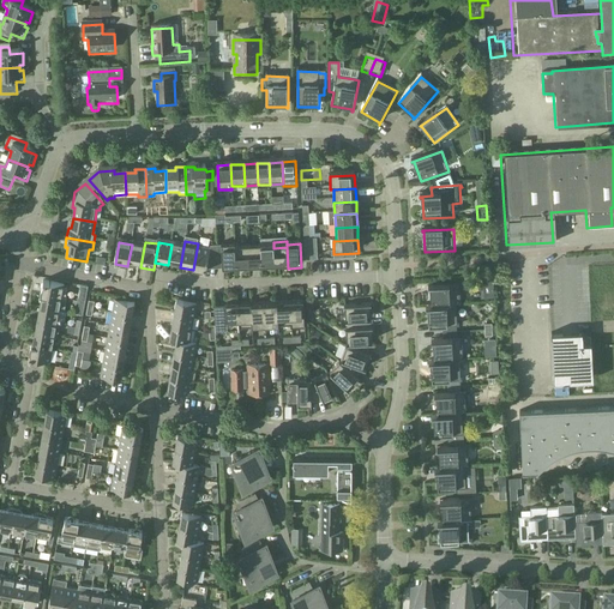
[(275,270),(274,248),(274,242),(260,242),(260,246),(262,270),(275,270)]
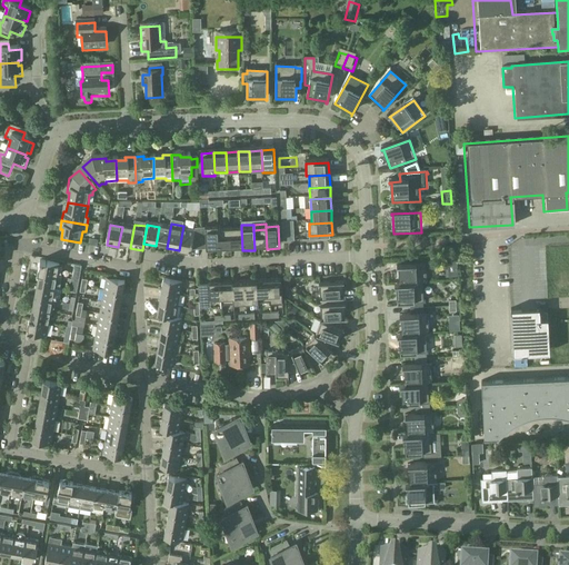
[(292,225),(282,226),(283,244),(293,244),(292,225)]
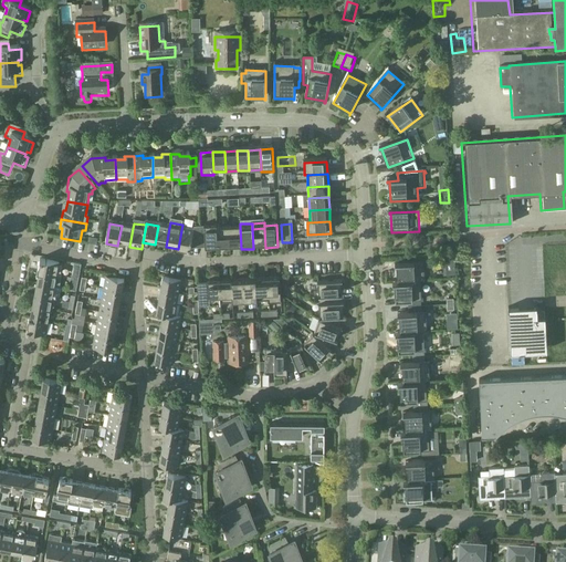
[(129,247),(133,228),(122,226),(117,246),(118,246),(118,245),(129,247)]
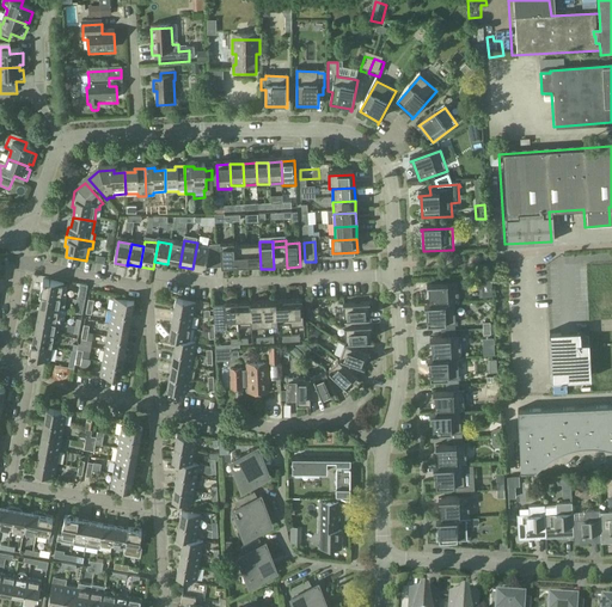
[(179,267),(183,246),(171,244),(167,264),(179,267)]
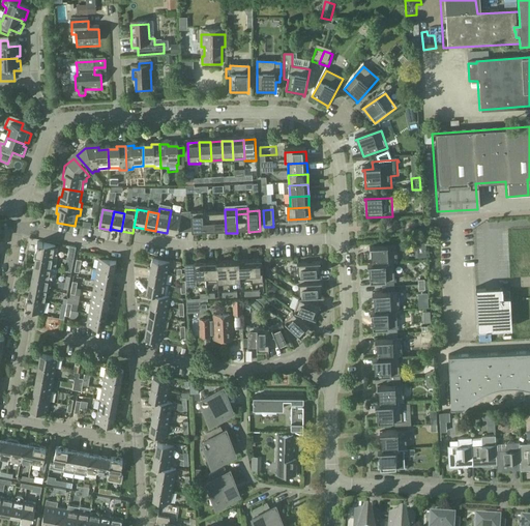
[(204,234),(215,234),(213,212),(203,213),(203,215),(204,234)]
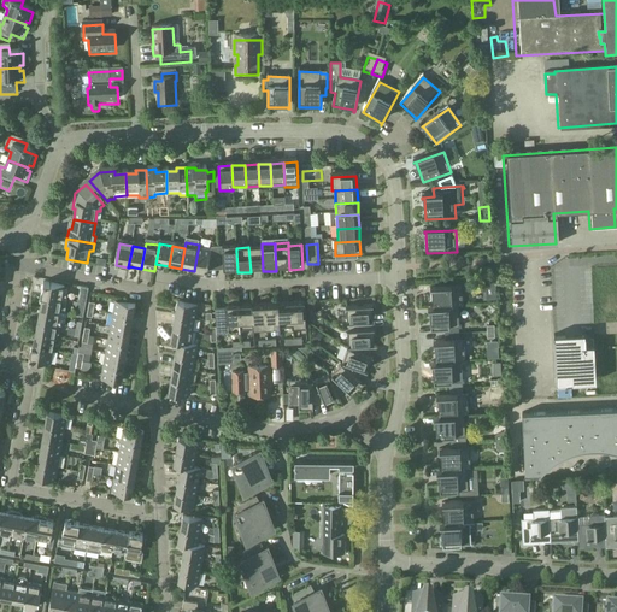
[(251,272),(263,271),(262,247),(248,247),(251,272)]
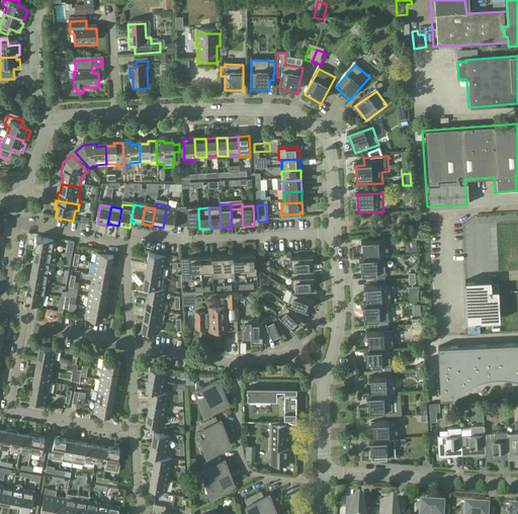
[(199,229),(198,210),(198,208),(186,208),(188,230),(199,229)]
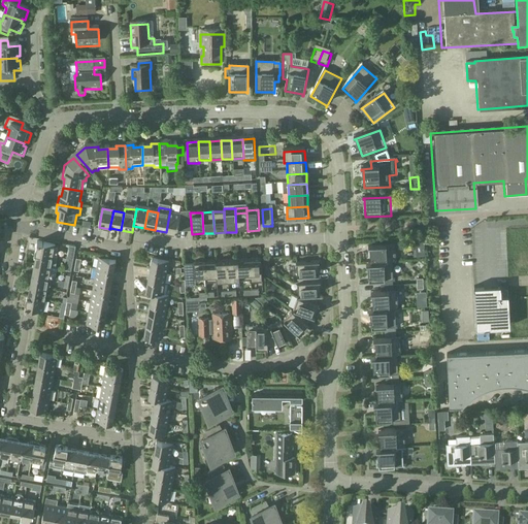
[(236,232),(248,231),(246,213),(235,214),(236,232)]
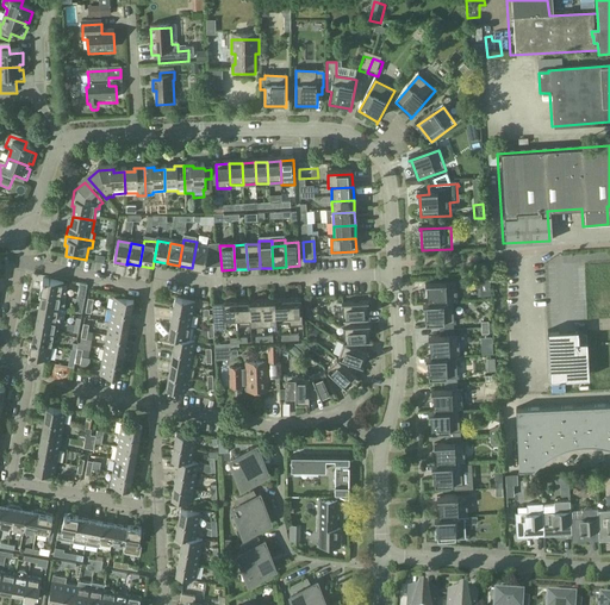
[(195,248),(192,268),(192,269),(205,272),(209,250),(195,248)]
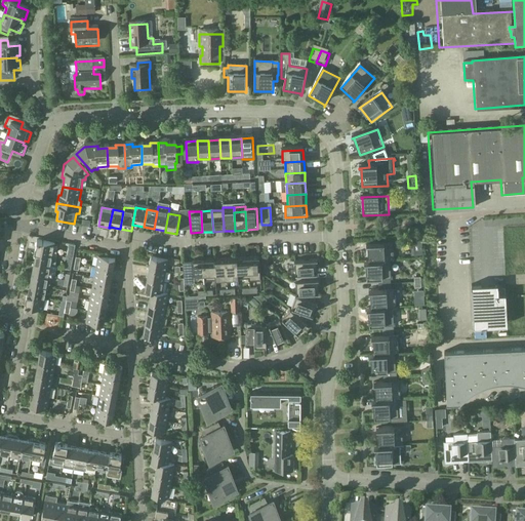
[(421,239),(412,239),(413,256),(422,256),(421,239)]
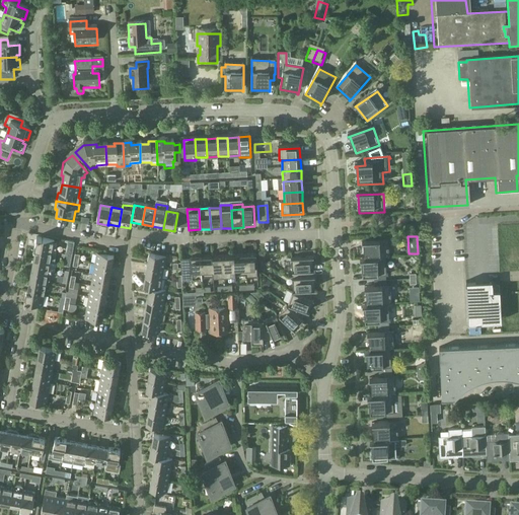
[(34,251),(35,252),(53,255),(53,252),(56,253),(57,246),(54,245),(55,244),(36,240),(34,251)]
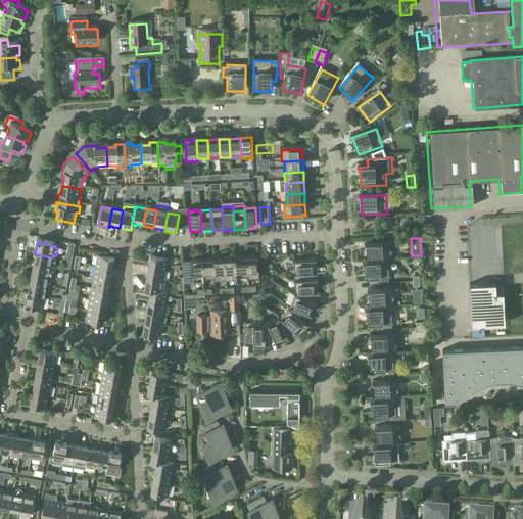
[(391,244),(367,245),(368,264),(389,263),(392,263),(391,244)]
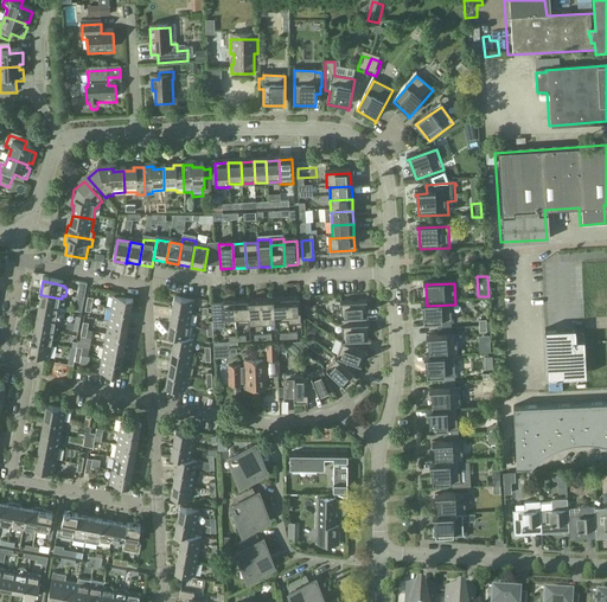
[(65,299),(62,299),(42,295),(39,307),(59,311),(63,312),(65,299)]
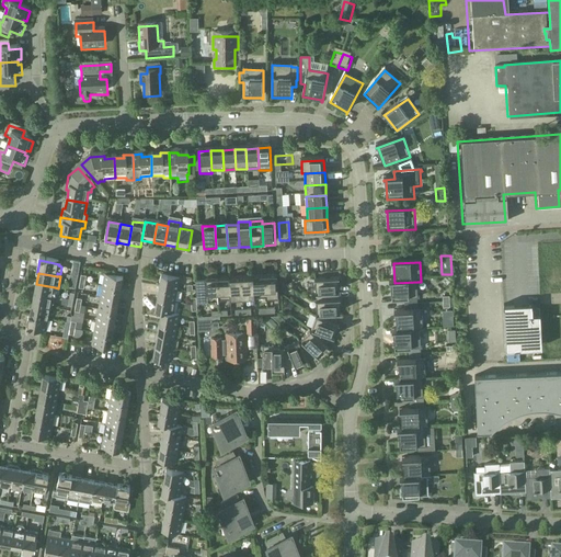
[(103,290),(121,293),(123,281),(105,277),(103,290)]
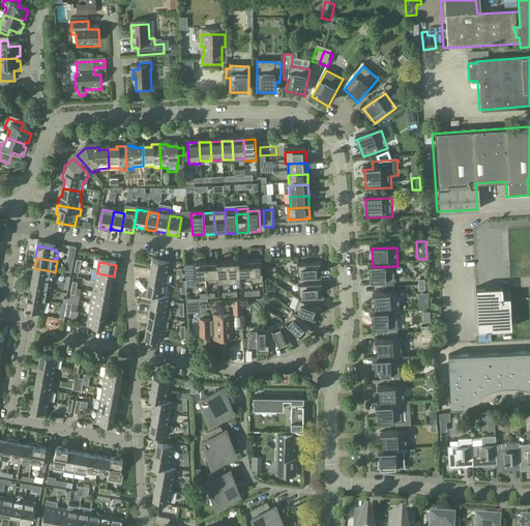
[(150,273),(168,276),(170,265),(152,263),(150,273)]
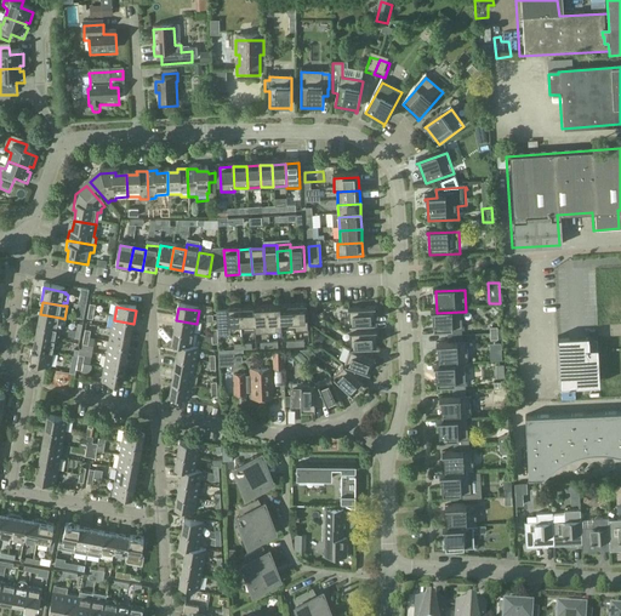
[(281,331),(294,331),(292,308),(280,309),(281,331)]
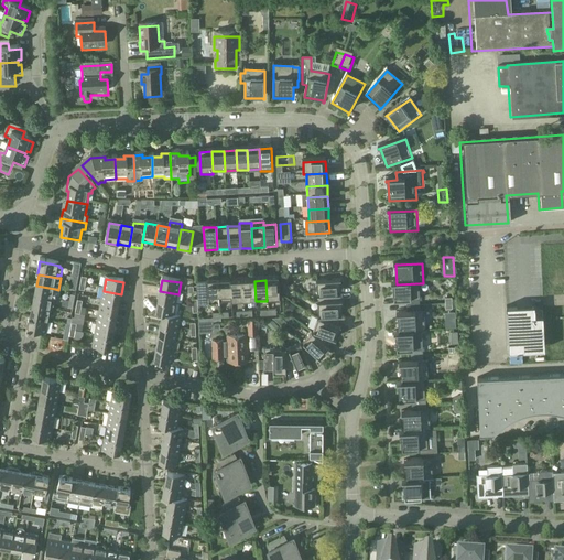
[(266,280),(267,301),(268,303),(280,302),(279,280),(266,280)]
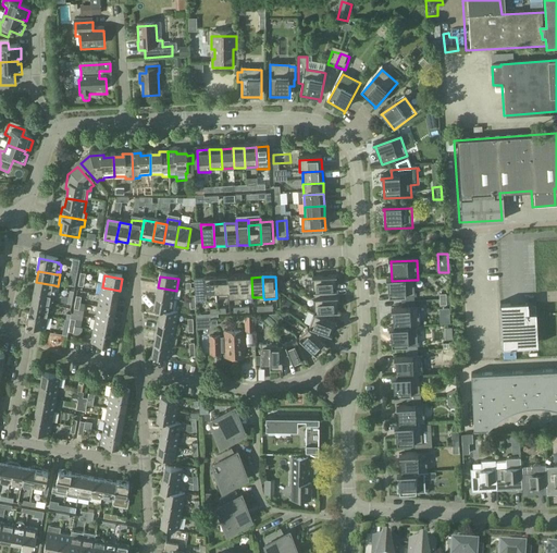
[(240,298),(252,297),(251,278),(239,279),(240,298)]
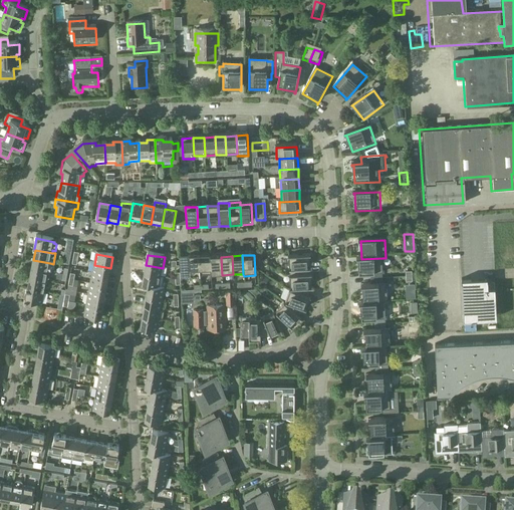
[(201,276),(212,275),(211,257),(200,258),(201,276)]
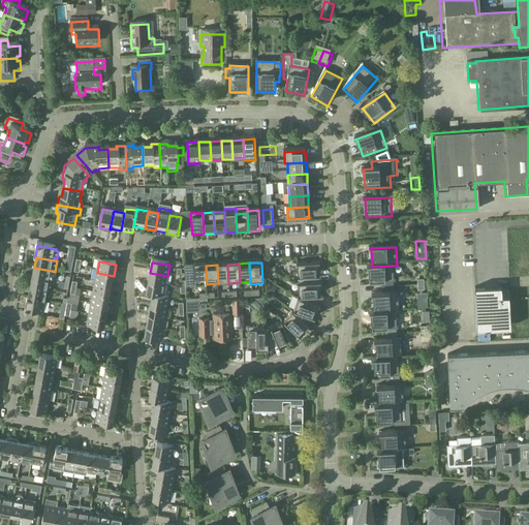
[(218,283),(228,283),(227,265),(217,265),(218,283)]
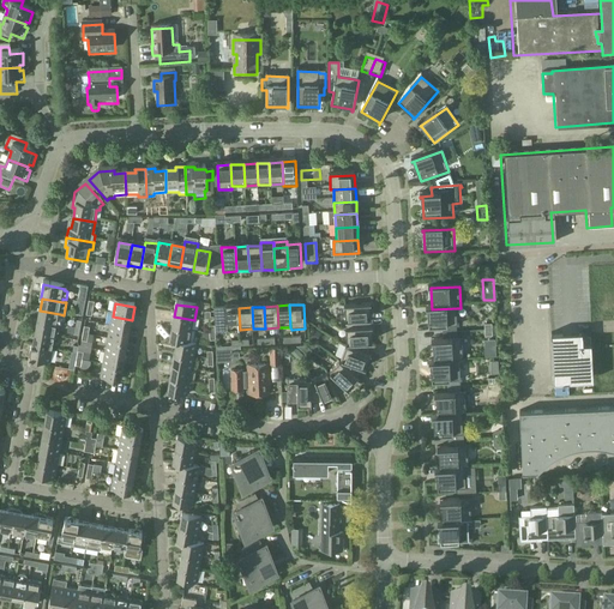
[(347,332),(369,331),(369,321),(372,321),(371,307),(345,309),(347,332)]
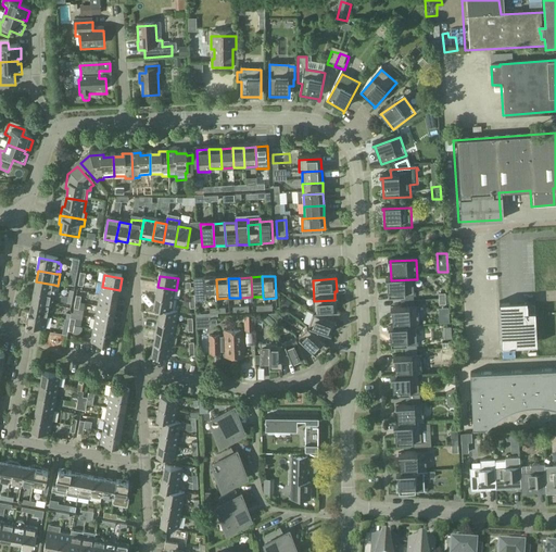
[(217,301),(217,299),(216,279),(203,279),(204,302),(217,301)]
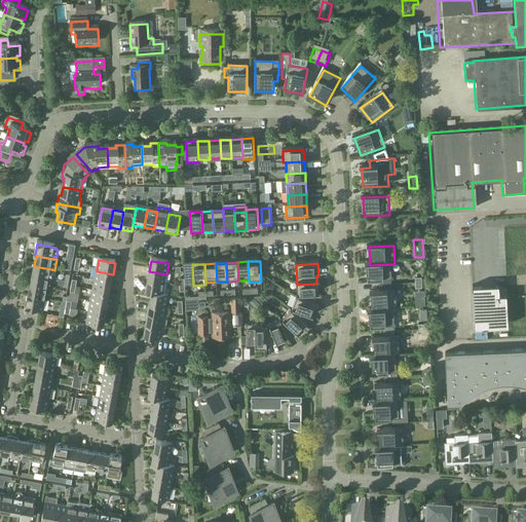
[(370,265),(367,265),(367,271),(368,284),(379,283),(379,288),(391,288),(391,283),(392,283),(391,271),(391,264),(370,265)]
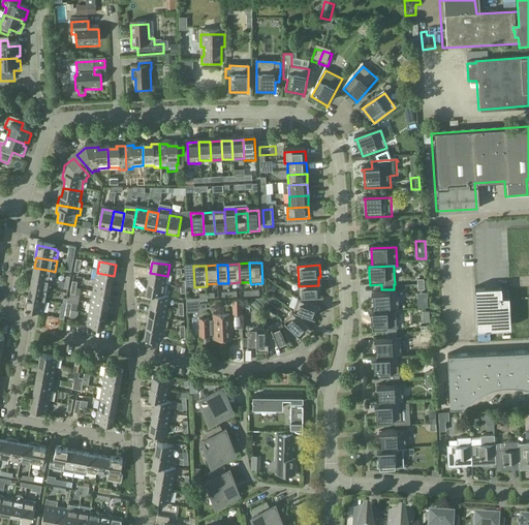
[(50,282),(52,271),(34,268),(32,279),(50,282)]
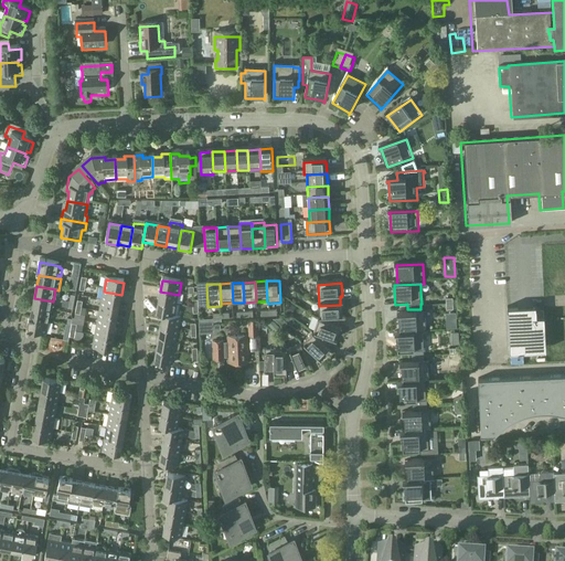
[(289,302),(294,294),(288,290),(287,289),(284,297),(289,302)]
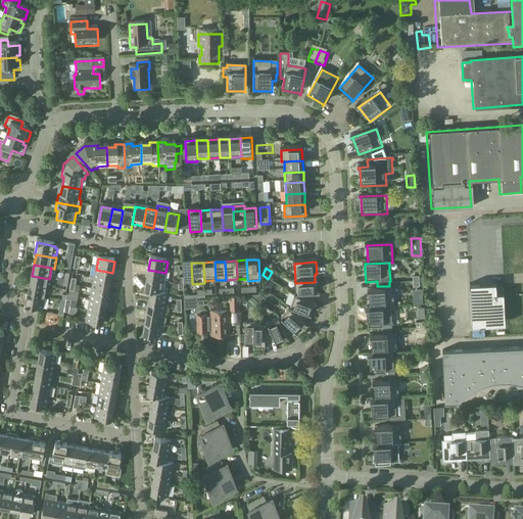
[(110,283),(112,273),(96,270),(94,280),(110,283)]
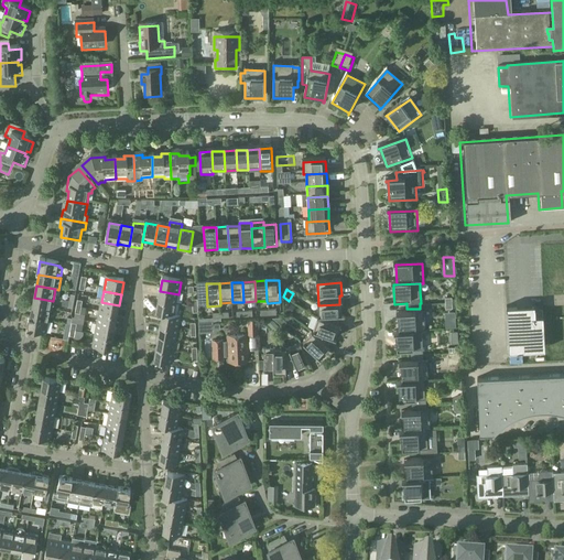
[(176,307),(179,294),(160,291),(158,304),(176,307)]
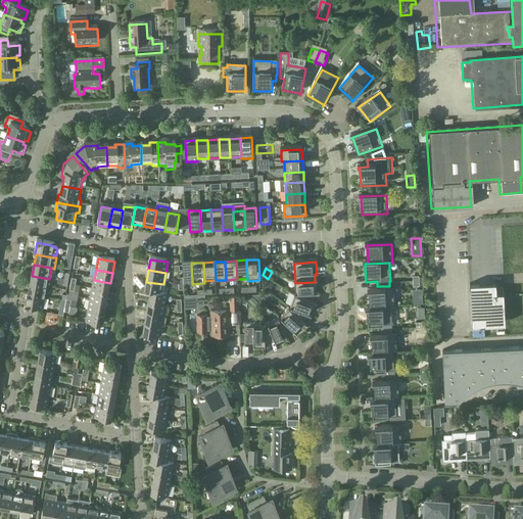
[(47,290),(49,279),(32,276),(30,287),(47,290)]
